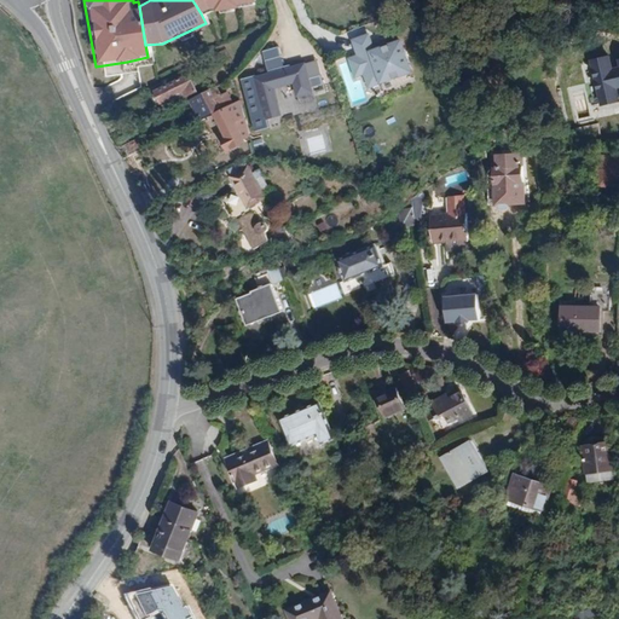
[(254,6),(253,0),(192,0),(201,13),(254,6)]
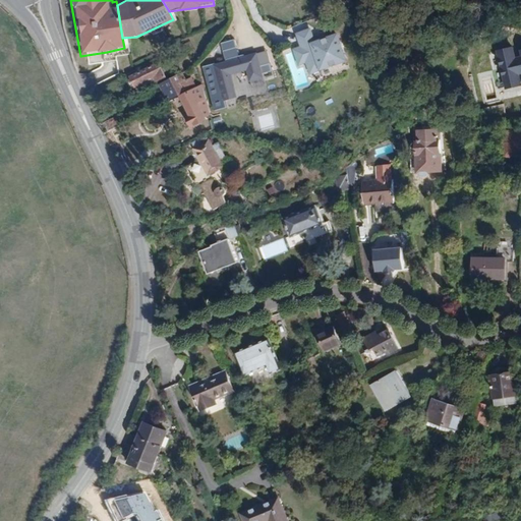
[(306,22),(292,27),(299,46),(289,50),(298,72),(303,70),(308,83),(351,68),(337,33),(313,42),(306,22)]
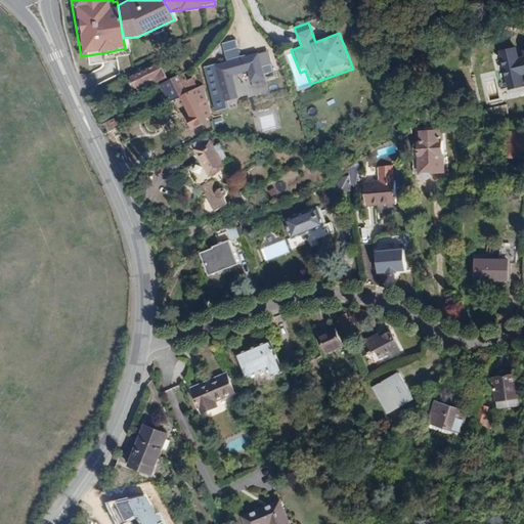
[(514,47),(497,51),(506,90),(523,86),(521,76),(523,75),(523,49),(520,50),(521,56),(516,57),(514,47)]
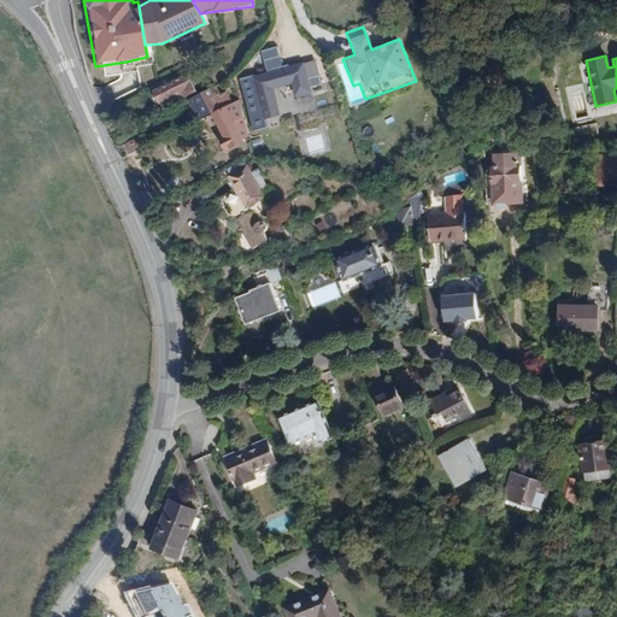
[(315,59),(238,78),(251,131),(266,128),(265,119),(280,116),(272,89),(292,84),(295,101),(323,94),(315,59)]
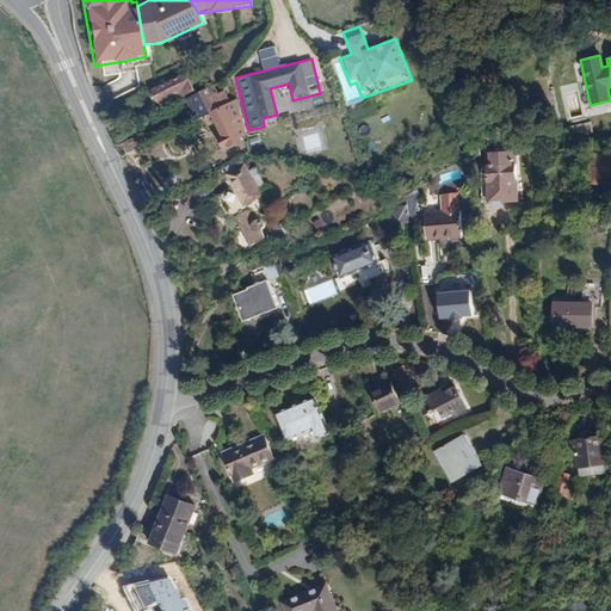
[(193,80),(191,74),(207,67),(203,60),(184,69),(185,72),(164,81),(161,78),(142,88),(144,91),(142,93),(149,107),(160,102),(159,98),(180,86),(183,91),(192,87),(190,81),(193,80)]
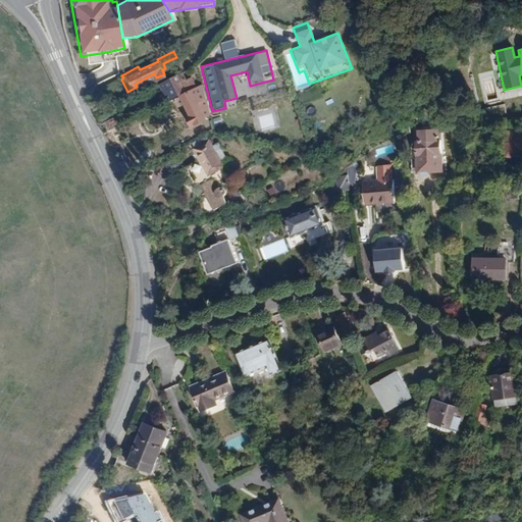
[(181,70),(160,82),(164,89),(158,92),(162,100),(194,84),(190,75),(186,77),(181,70)]
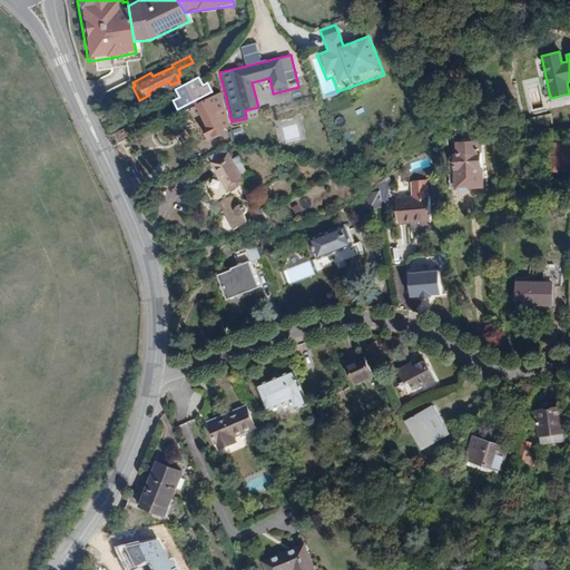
[(220,89),(197,100),(205,115),(224,104),(220,89)]
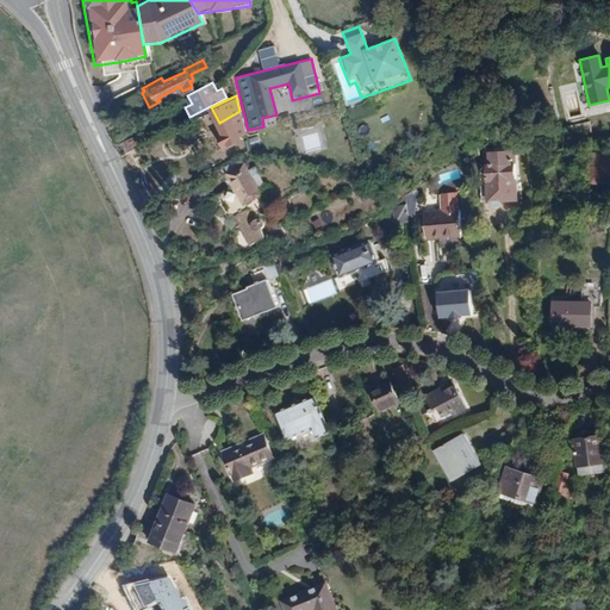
[(240,111),(219,123),(224,131),(219,134),(226,145),(242,136),(236,125),(238,123),(237,119),(241,117),(240,111)]
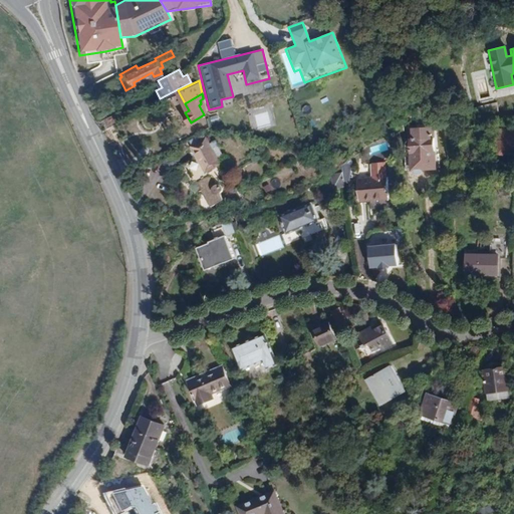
[(259,127),(271,122),(266,111),(254,116),(259,127)]
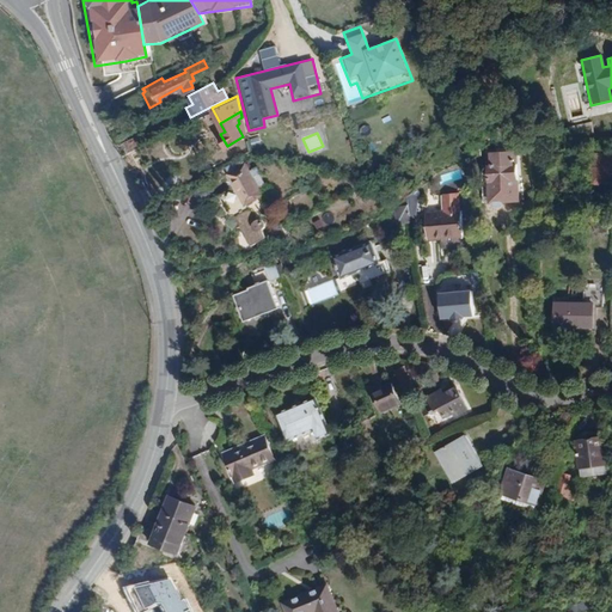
[(139,134),(123,141),(129,152),(144,144),(139,134)]
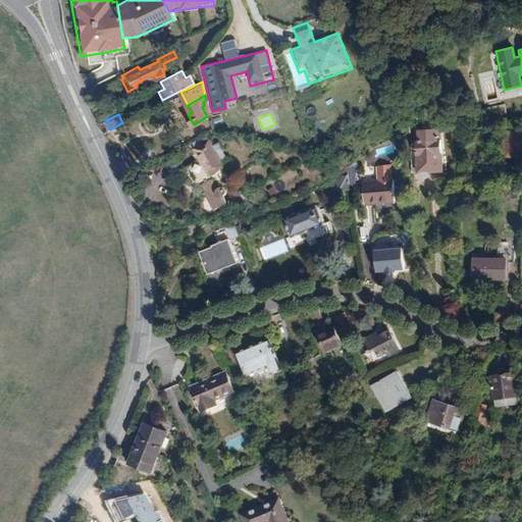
[(440,172),(438,129),(411,132),(414,174),(440,172)]
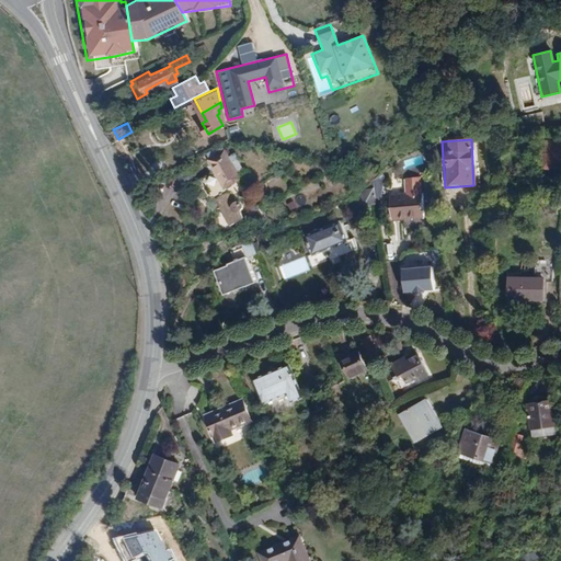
[(560,139),(546,139),(544,165),(560,165),(560,139)]
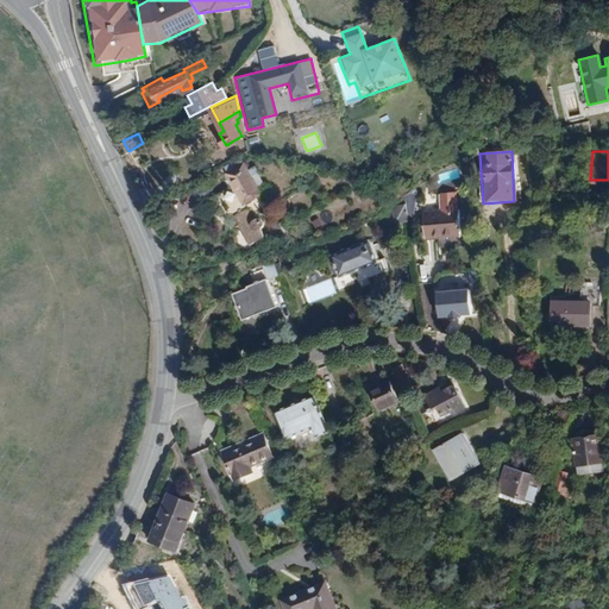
[(239,163),(221,174),(240,205),(258,194),(239,163)]
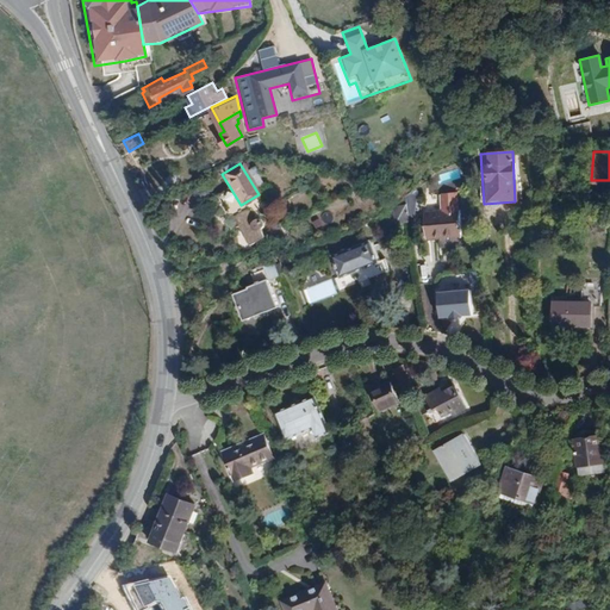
[(162,179),(143,190),(145,194),(148,199),(168,190),(162,179)]
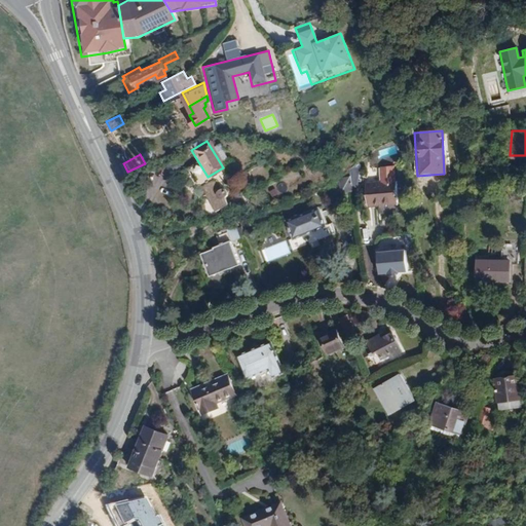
[(378,185),(363,186),(364,207),(396,205),(395,166),(378,167),(378,185)]
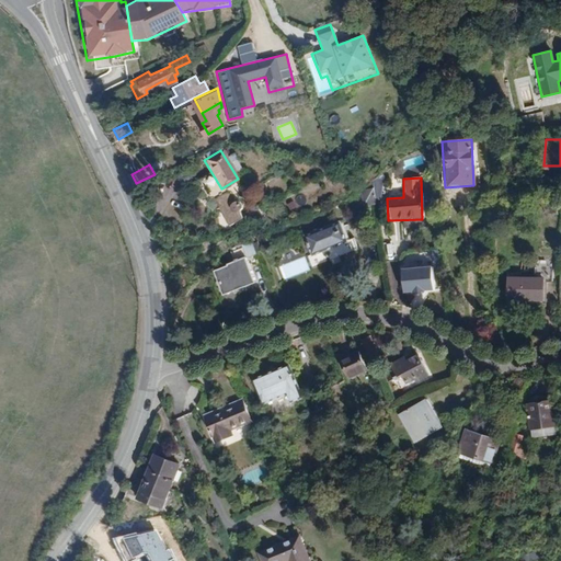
[(381,180),(371,180),(375,201),(379,201),(381,180)]
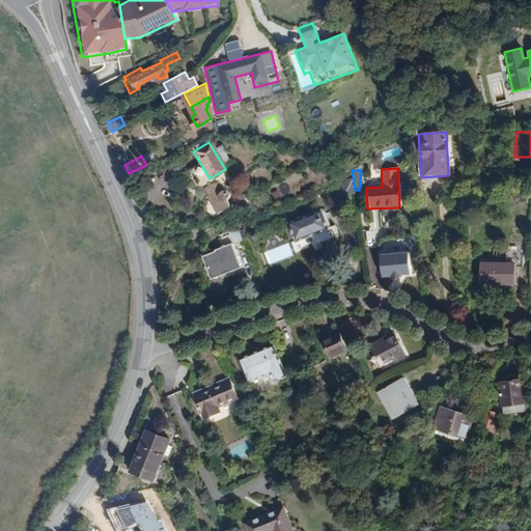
[(222,187),(218,189),(213,180),(199,189),(217,214),(228,204),(224,196),(226,194),(227,192),(226,190),(222,187)]
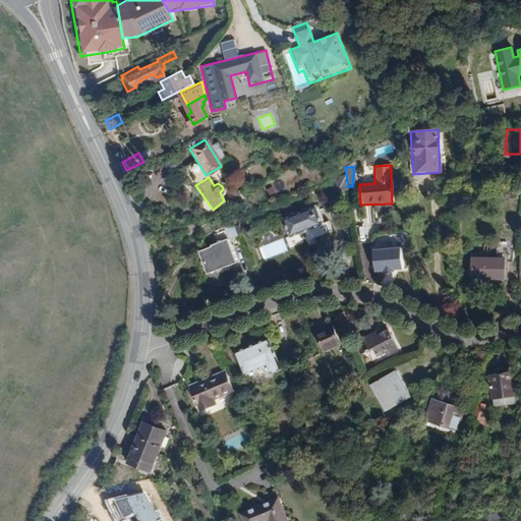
[(281,219),(288,237),(320,224),(312,206),(281,219)]
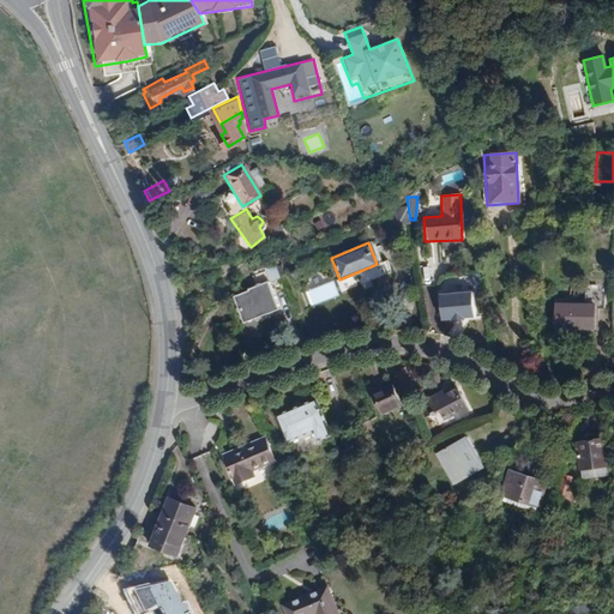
[(333,281),(306,292),(312,306),(338,295),(333,281)]
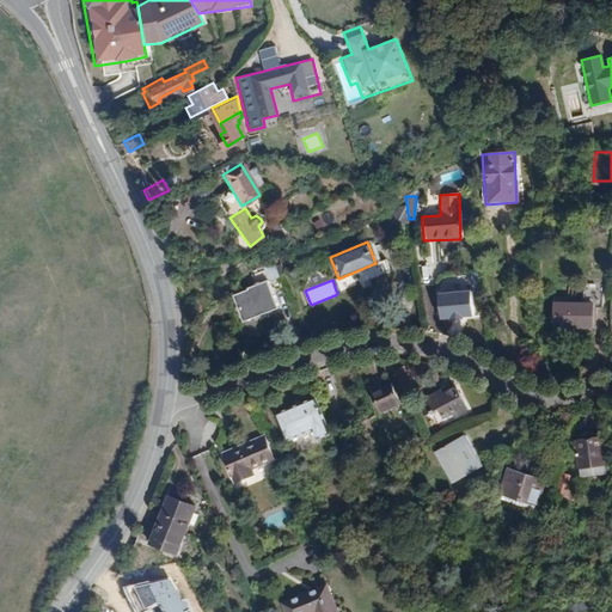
[(275,308),(264,281),(254,285),(246,288),(246,289),(230,297),(240,323),(275,308)]
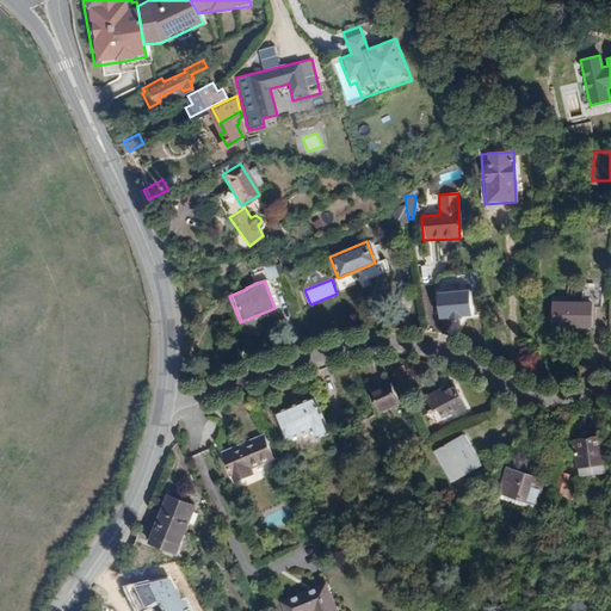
[(588,326),(588,307),(599,307),(599,282),(580,281),(580,303),(553,303),(553,325),(575,326),(574,329),(588,331),(588,326)]
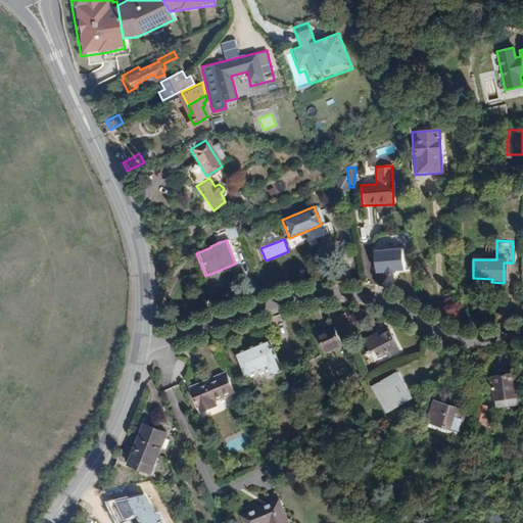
[(401,248),(374,250),(376,272),(403,271),(401,248)]
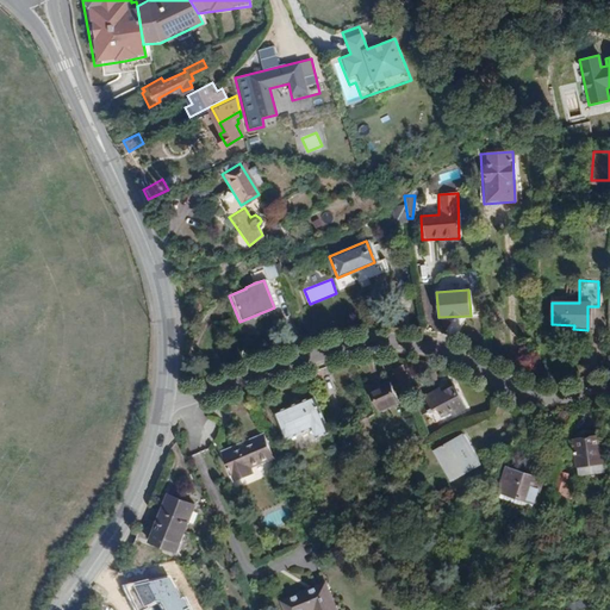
[(400,362),(393,366),(398,375),(405,372),(400,362)]
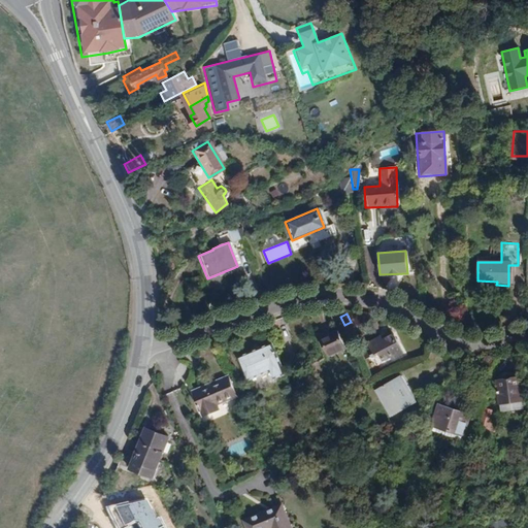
[(324,331),(317,334),(327,355),(343,347),(335,329),(325,333),(324,331)]
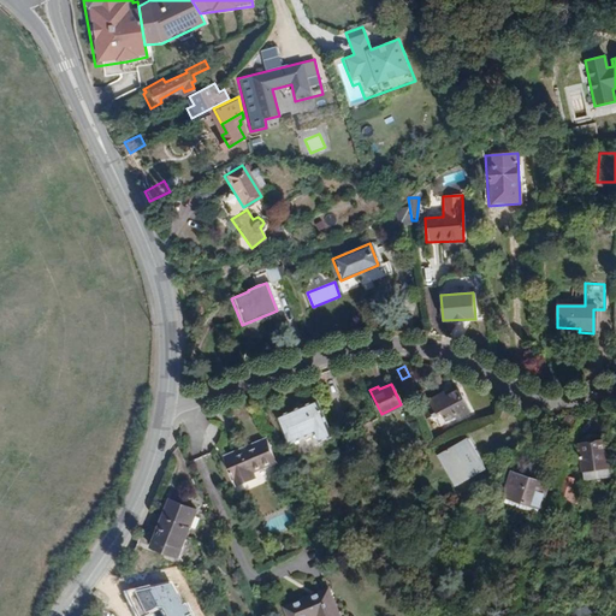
[(455,388),(432,400),(444,422),(467,410),(455,388)]
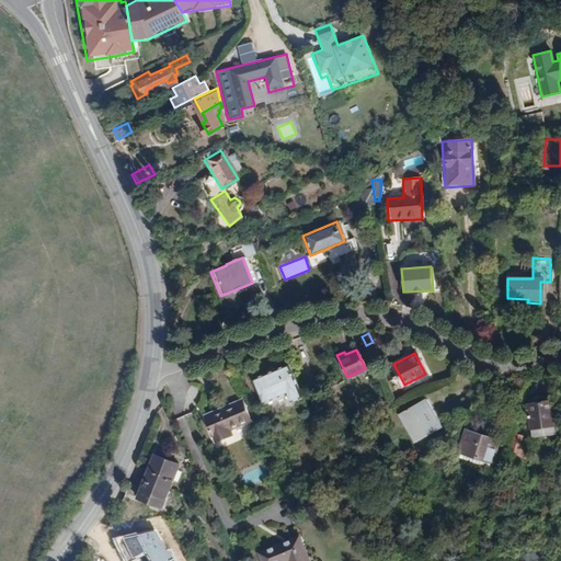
[(288,367),(270,374),(278,398),(285,396),(289,404),(301,399),(288,367)]
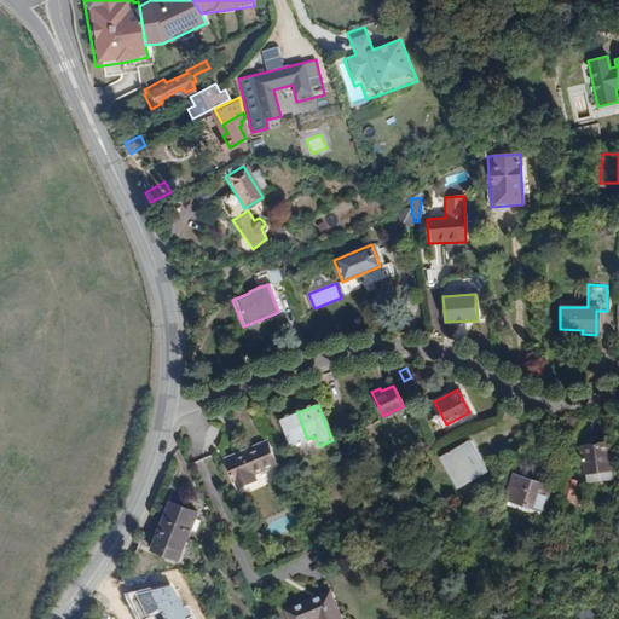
[(574,433),(578,412),(566,411),(562,431),(574,433)]
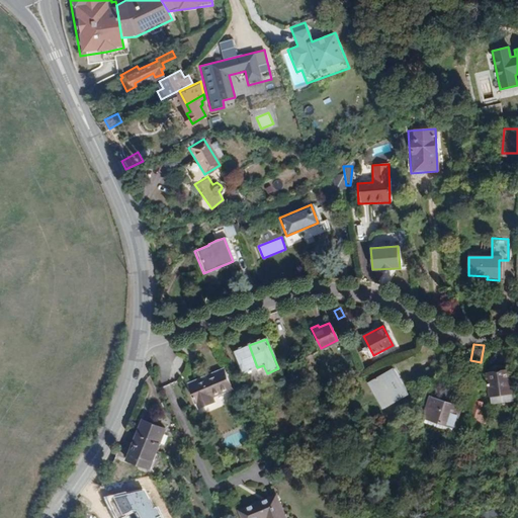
[(257,367),(249,345),(233,351),(242,374),(257,367)]
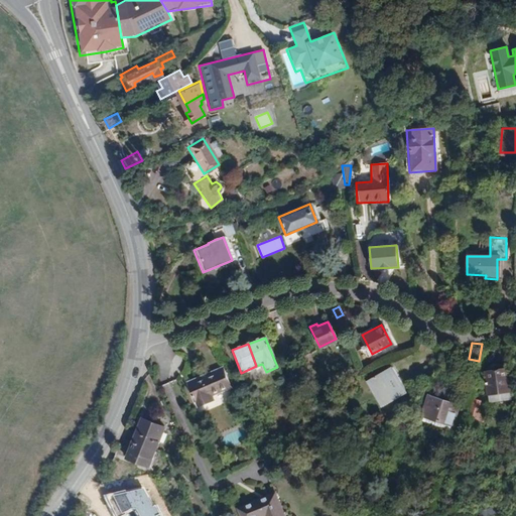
[(223,368),(187,382),(198,406),(213,400),(211,395),(230,387),(223,368)]
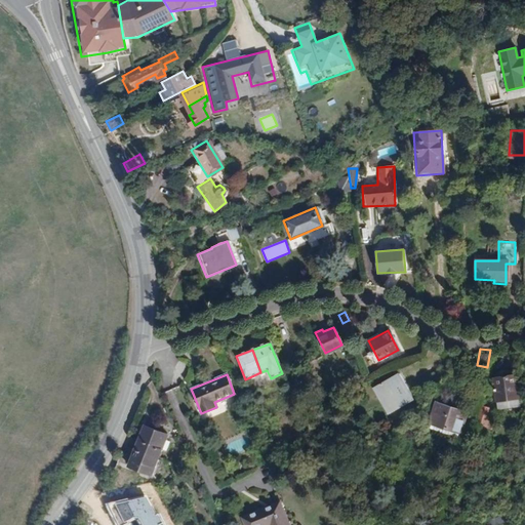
[(397,374),(373,390),(388,413),(412,398),(397,374)]
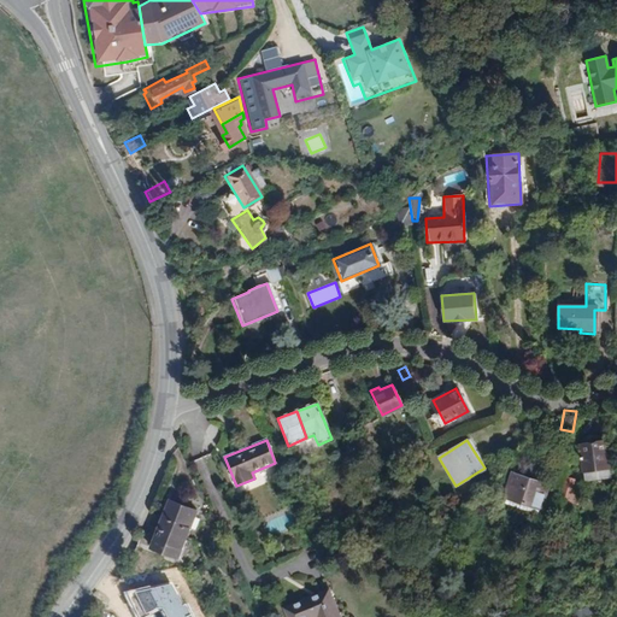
[(606,442),(579,446),(581,472),(609,469),(606,442)]
